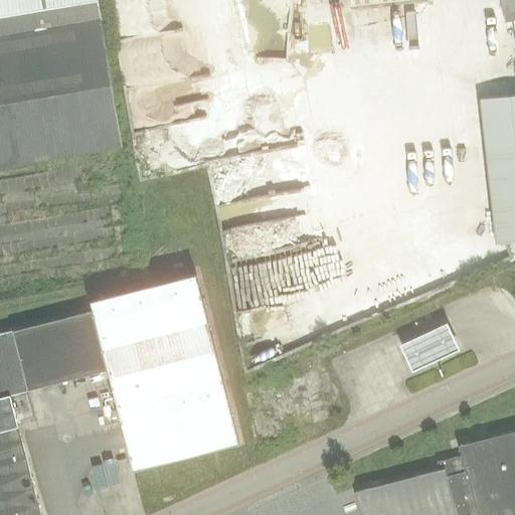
[(0,0),(0,166),(122,146),(96,0),(0,0)]
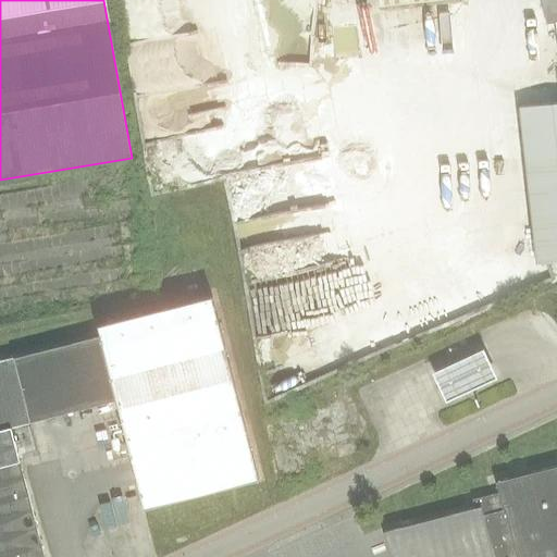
[(378,0),(380,9),(466,0),(378,0)]
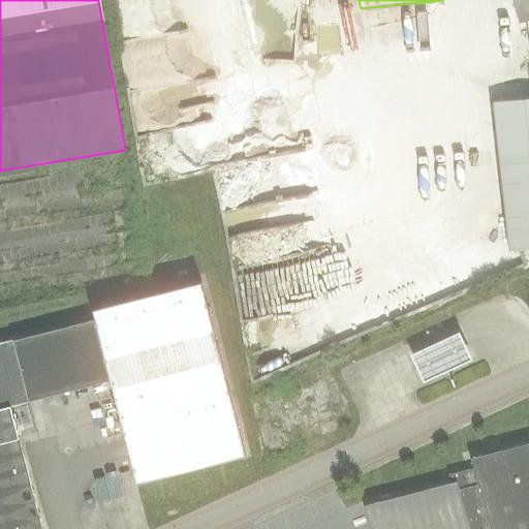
[(528,0),(512,0),(518,23),(528,20),(528,0)]
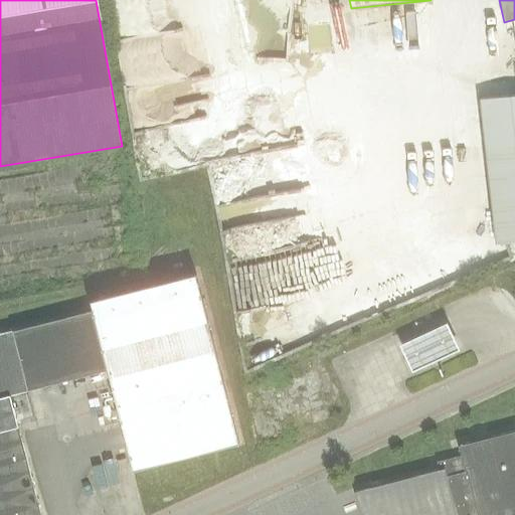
[(496,244),(514,241),(514,94),(479,99),(496,244)]
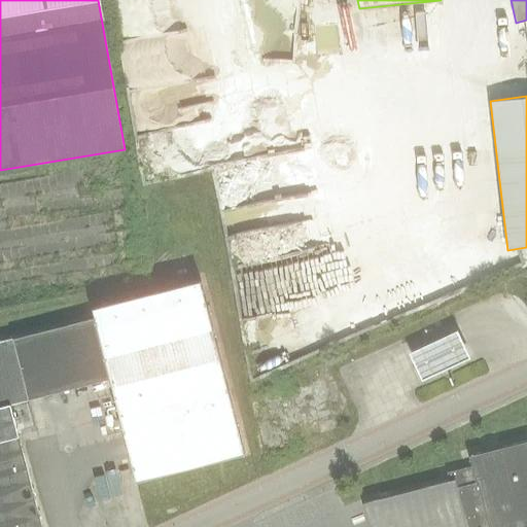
[(244,453),(200,279),(91,307),(94,317),(109,378),(135,480),(244,453)]
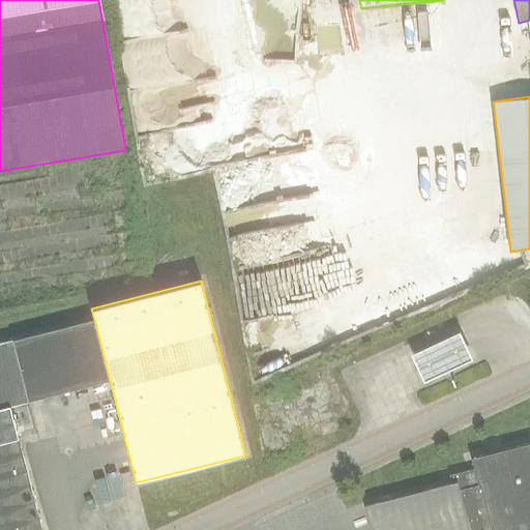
[(94,319),(12,340),(28,402),(110,380),(94,319)]
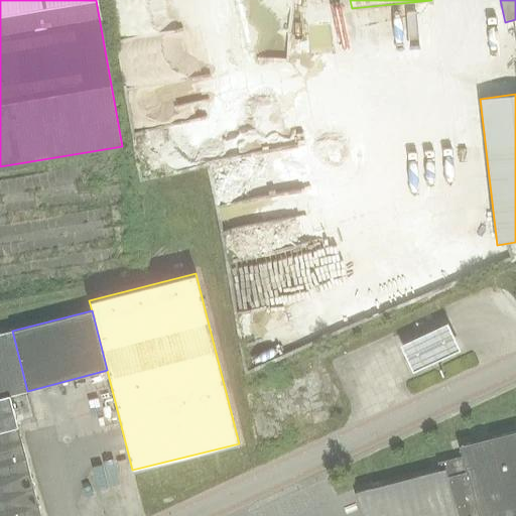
[(409,340),(420,368),(470,350),(459,320),(409,340)]
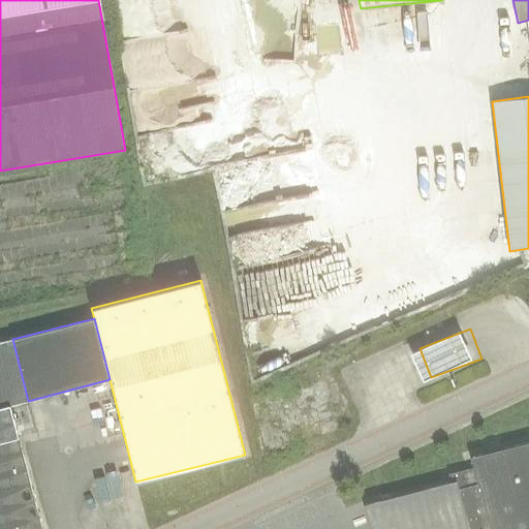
[(12,339),(0,341),(0,408),(10,406),(22,403),(29,401),(28,401),(12,339)]
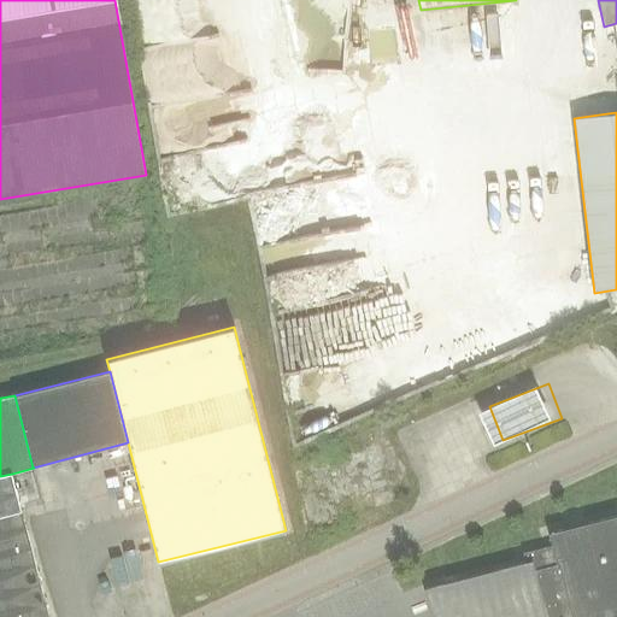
[(33,471),(22,475),(29,501),(40,499),(33,471)]
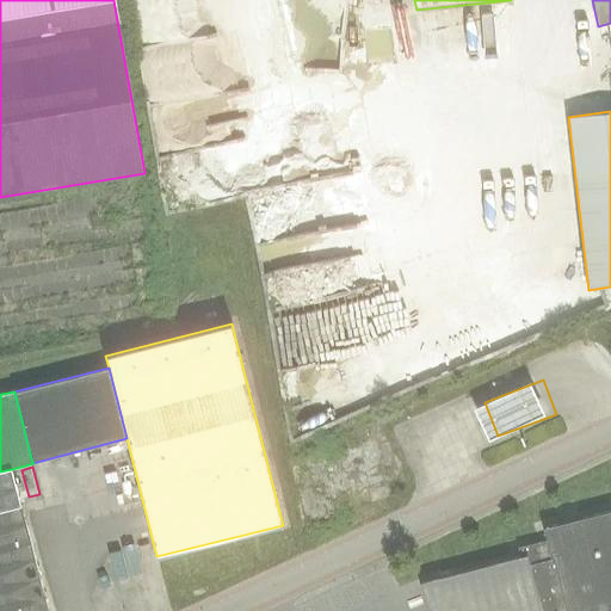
[(12,469),(0,471),(0,510),(22,505),(20,503),(12,469)]
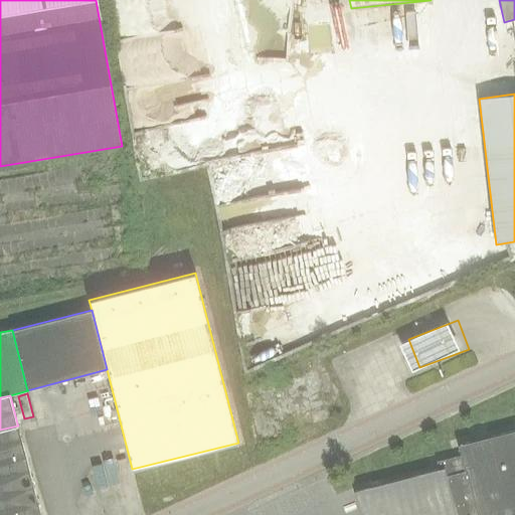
[(40,514),(18,425),(0,430),(0,514),(40,514)]
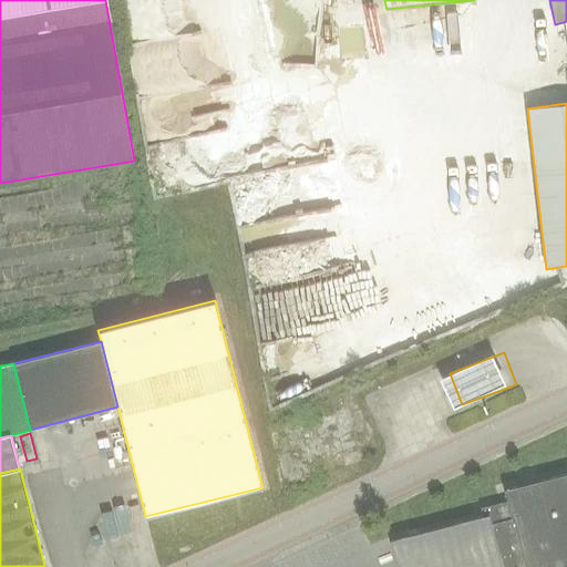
[(566,566),(566,473),(533,483),(531,475),(523,477),(525,485),(504,490),(507,502),(481,508),(483,518),(392,542),(398,566),(566,566)]
